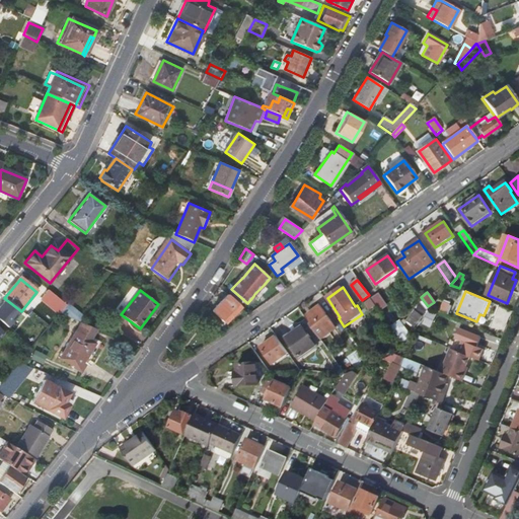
[(228,294),(213,312),(226,322),(241,305),(228,294)]
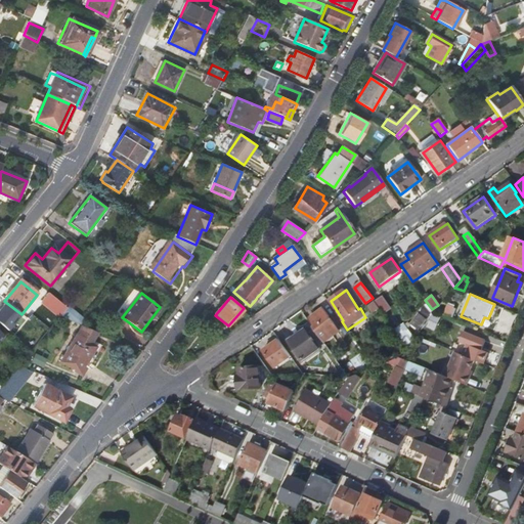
[(382,297),(376,301),(383,312),(389,307),(382,297)]
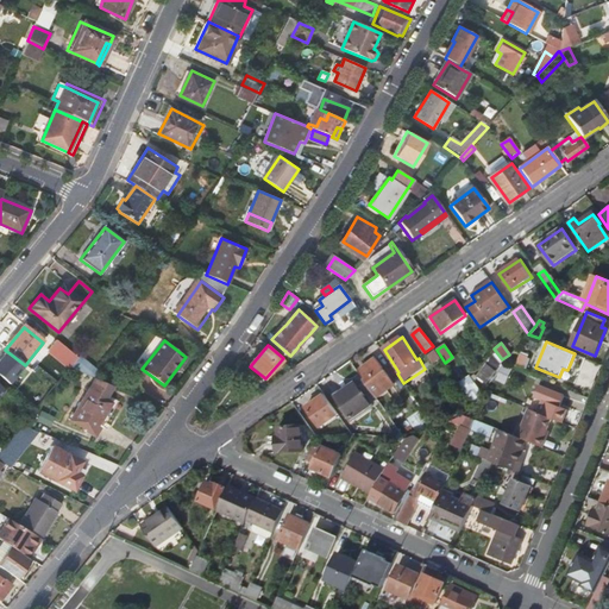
[(71,365),(77,358),(63,346),(57,353),(71,365)]
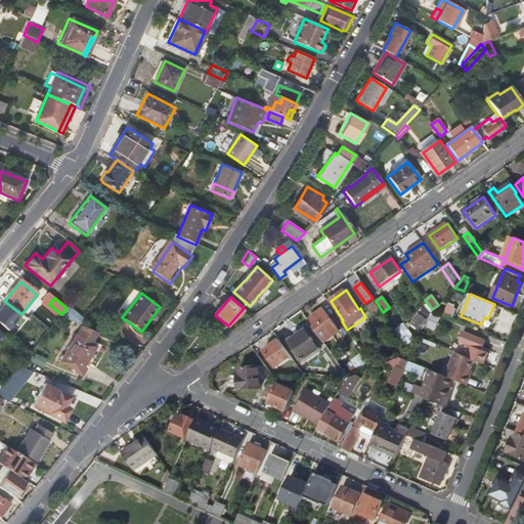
[(411,322),(420,329),(433,312),(425,306),(411,322)]
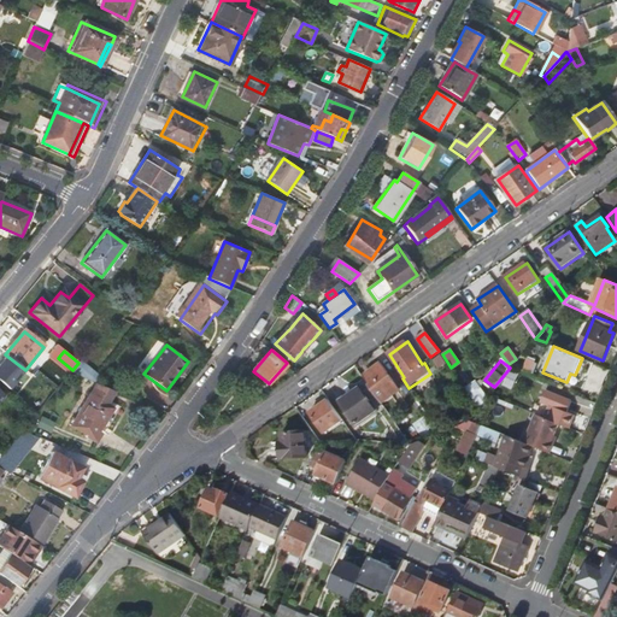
[(97,383),(100,380),(83,366),(78,363),(72,370),(71,372),(97,383)]
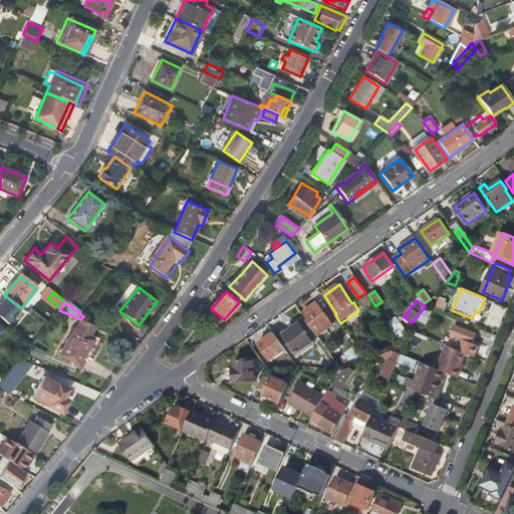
[(307,320),(317,336),(332,326),(323,312),(316,303),(303,312),(308,319),(307,320)]
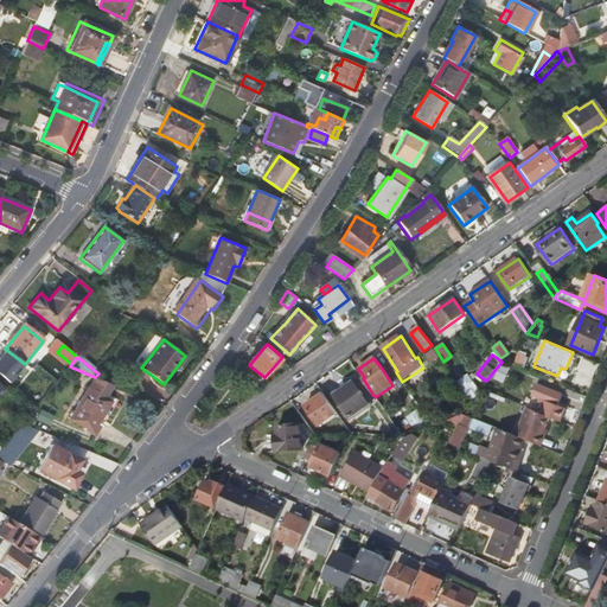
[(104,398),(113,384),(96,377),(89,389),(104,398)]
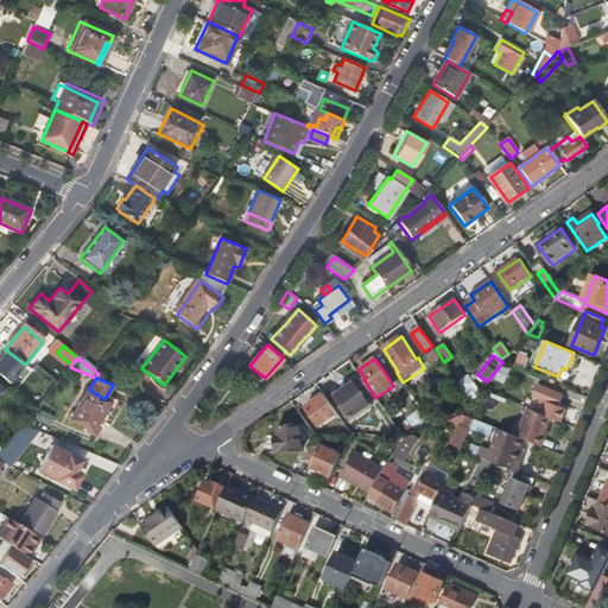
[(336,397),(353,418),(372,406),(358,386),(348,393),(346,390),(336,397)]
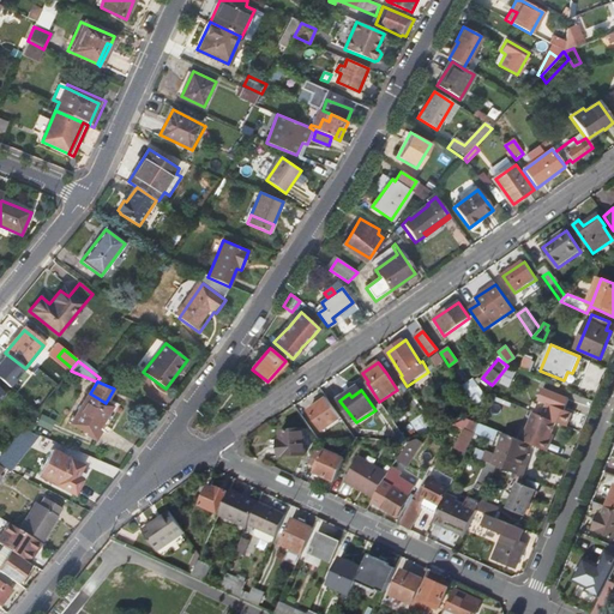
[(572,413),(565,410),(569,399),(543,390),(540,399),(548,403),(542,416),(566,426),(572,413)]
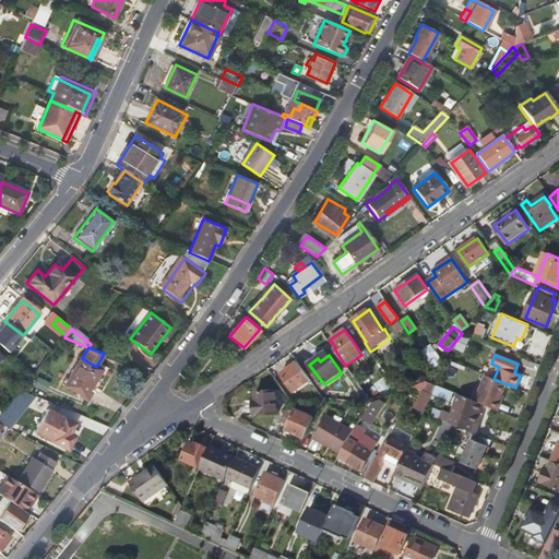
[(82,358),(68,380),(63,387),(86,402),(93,393),(90,391),(102,371),(96,367),(82,358)]
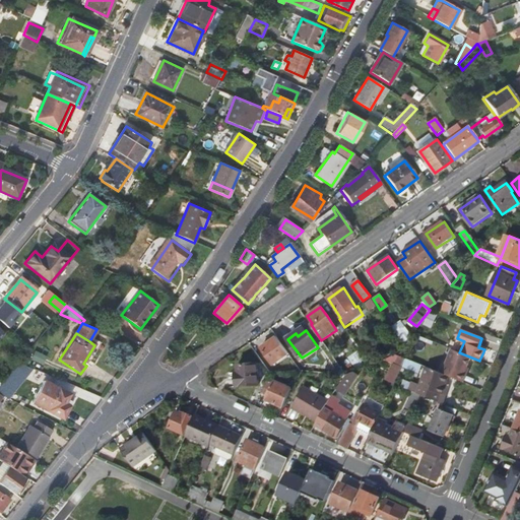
[(261,347),(273,365),(288,353),(276,337),(261,347)]
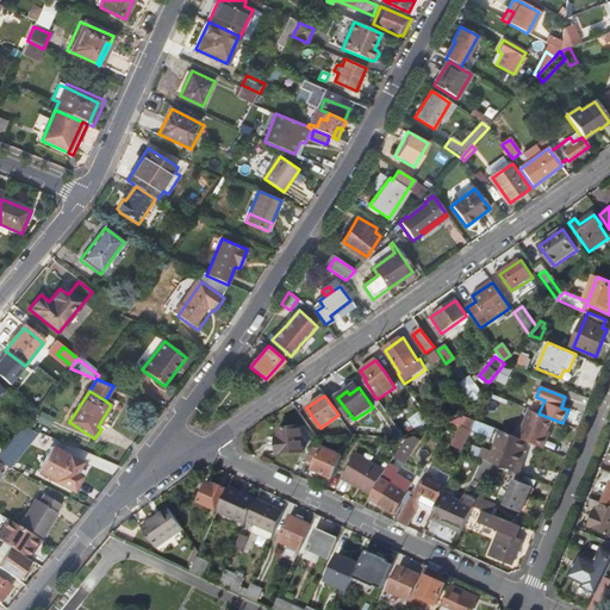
[(553,419),(530,410),(518,439),(527,442),(543,449),(548,440),(546,439),(553,419)]
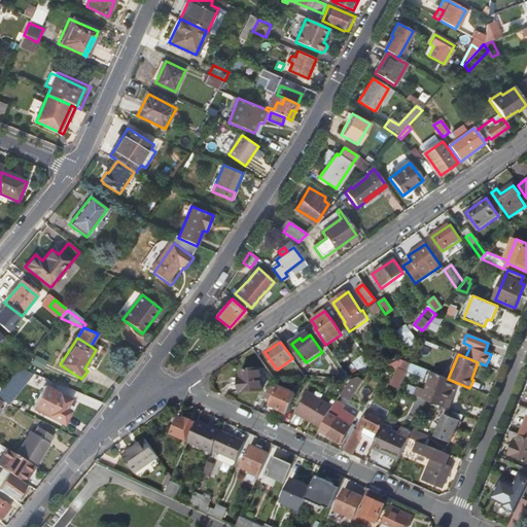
[(406,360),(401,370),(408,372),(409,370),(412,363),(406,360)]
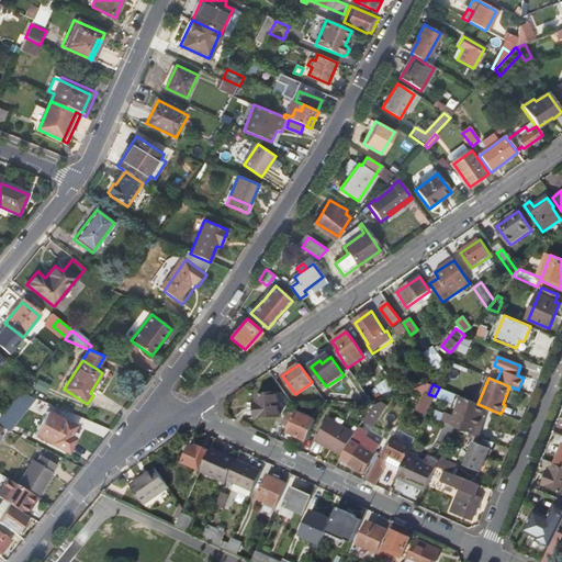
[(436,394),(454,402),(457,395),(439,388),(436,394)]
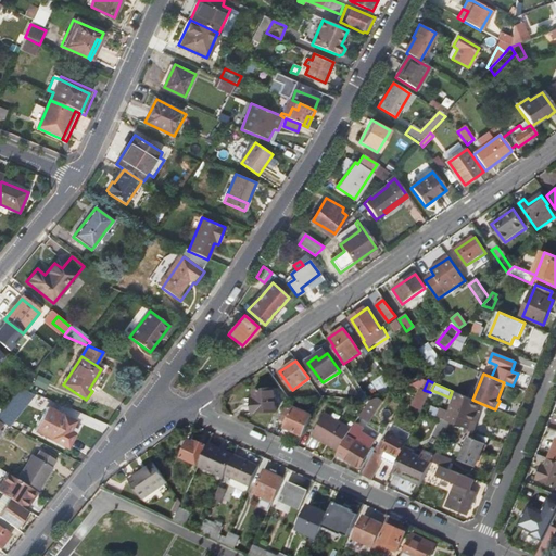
[(252,399),(252,414),(268,413),(274,414),(276,414),(276,390),(255,390),(255,399),(252,399)]
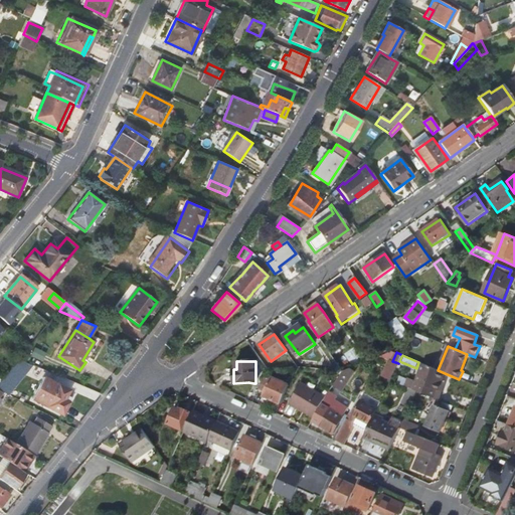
[(423,364),(412,389),(416,391),(438,399),(441,391),(439,390),(445,373),(438,370),(423,364)]
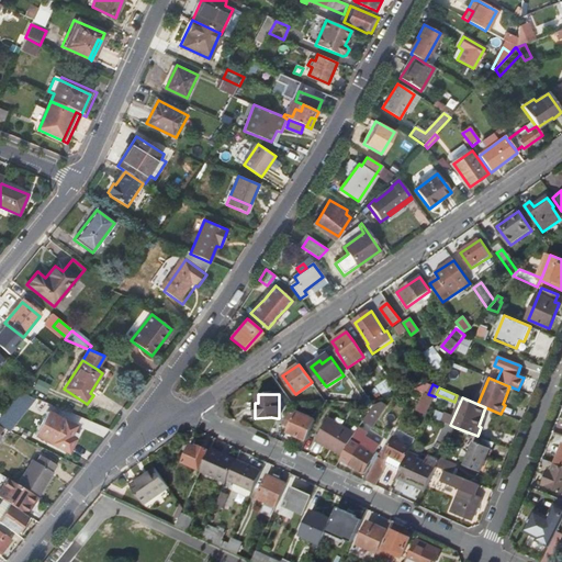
[(385,405),(381,403),(373,406),(364,420),(372,426),(385,405)]
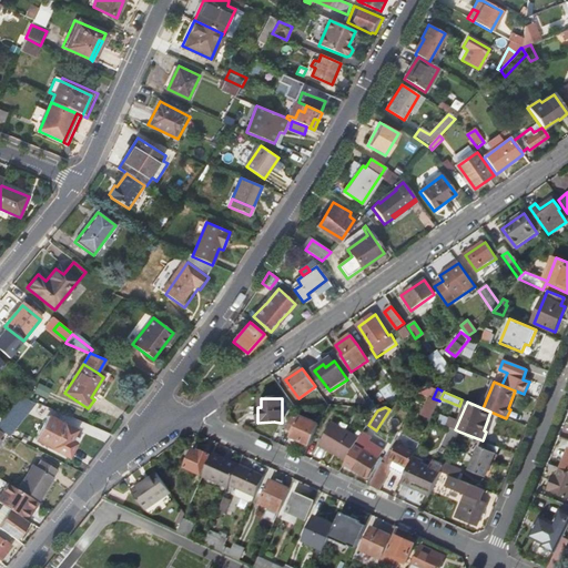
[(301,415),(291,436),(308,445),(318,424),(301,415)]
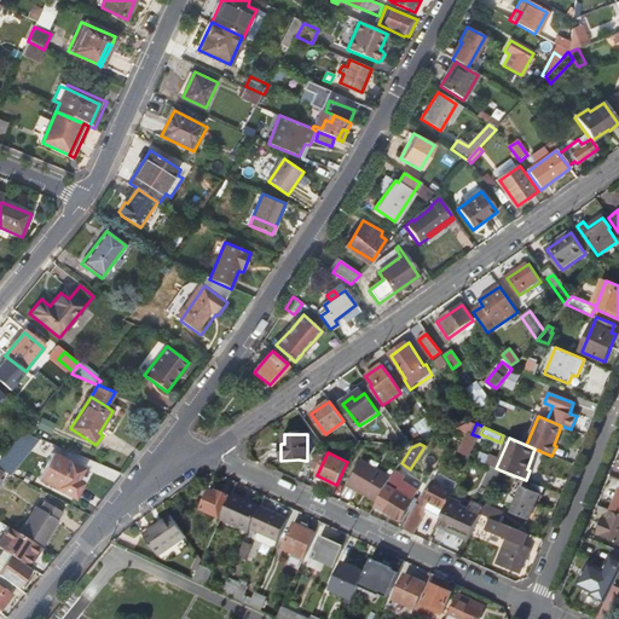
[(57,490),(69,463),(50,455),(38,481),(57,490)]
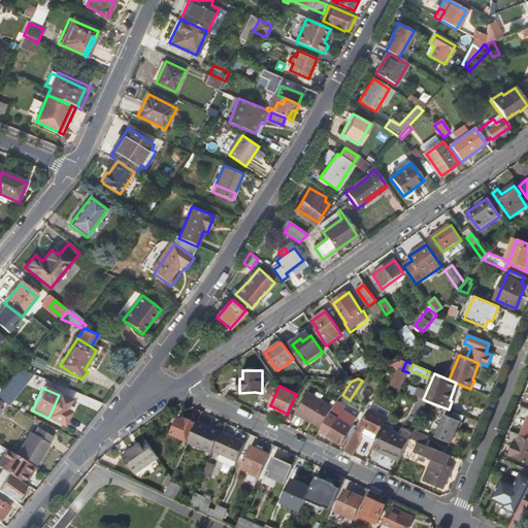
[(260,393),(252,409),(259,413),(267,395),(262,393),(260,393)]
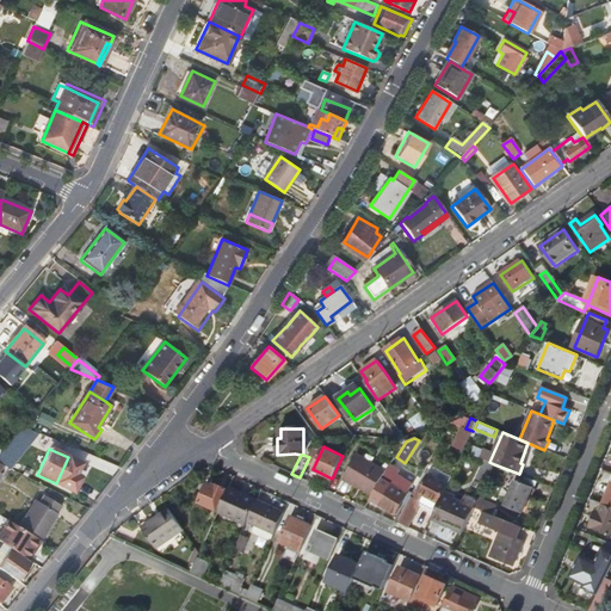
[(80,463),(68,457),(56,483),(73,492),(80,479),(74,475),(80,463)]
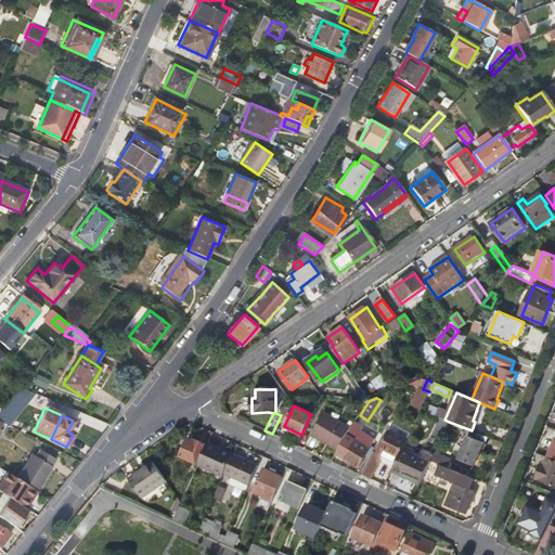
[(312,435),(323,440),(322,441),(339,449),(352,427),(331,417),(328,421),(320,417),(312,435)]
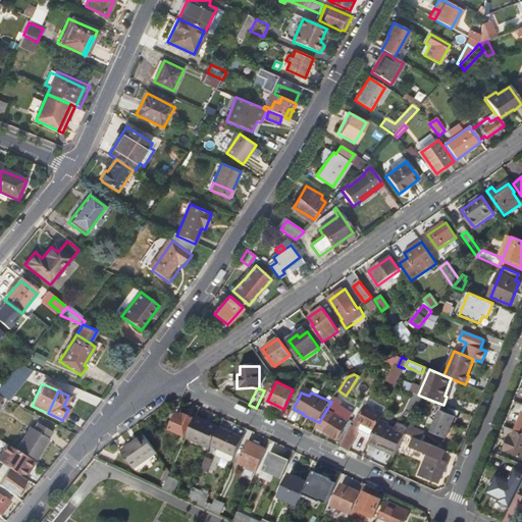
[(331,402),(319,422),(316,427),(335,435),(337,437),(345,425),(349,427),(354,419),(343,414),(342,417),(336,416),(343,403),(333,399),(331,402)]
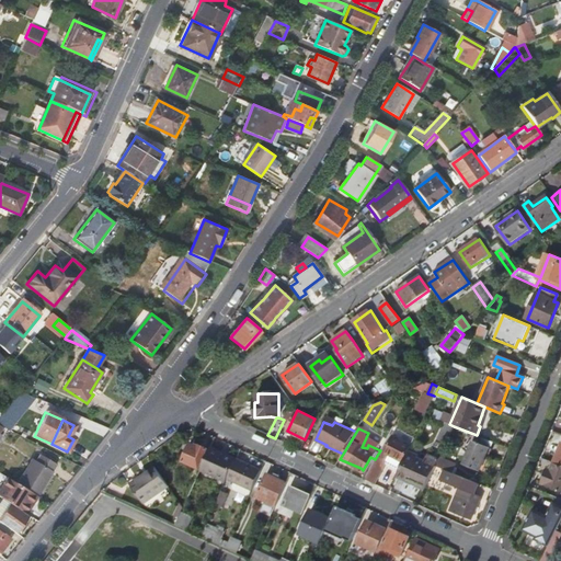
[(392,435),(384,453),(386,454),(403,461),(409,448),(411,444),(392,435)]
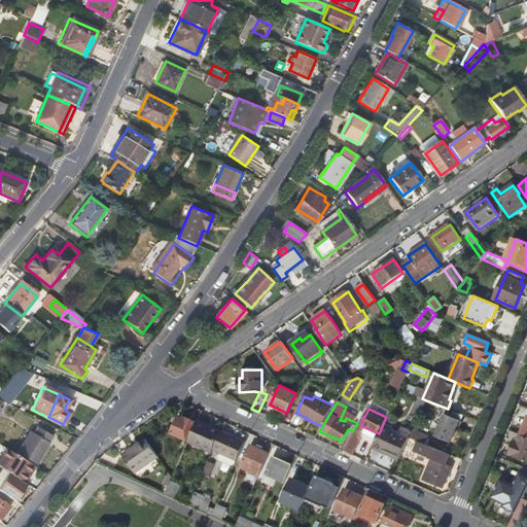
[(444,415),(435,436),(450,443),(459,421),(444,415)]
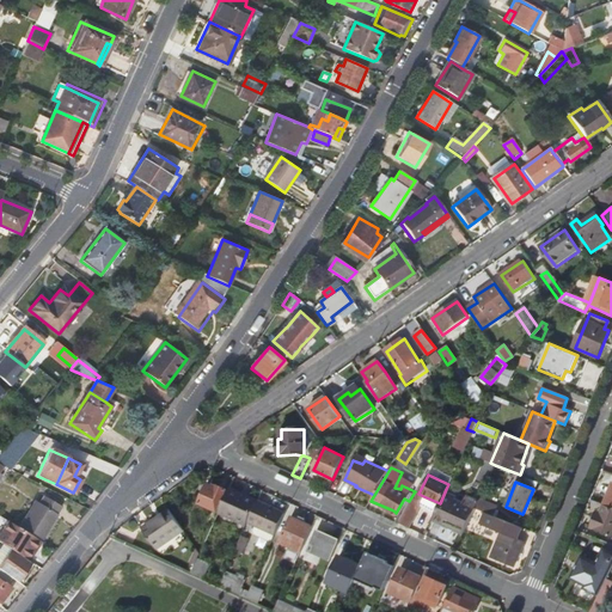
[(199,501),(215,509),(225,490),(216,485),(215,488),(206,484),(199,501)]
